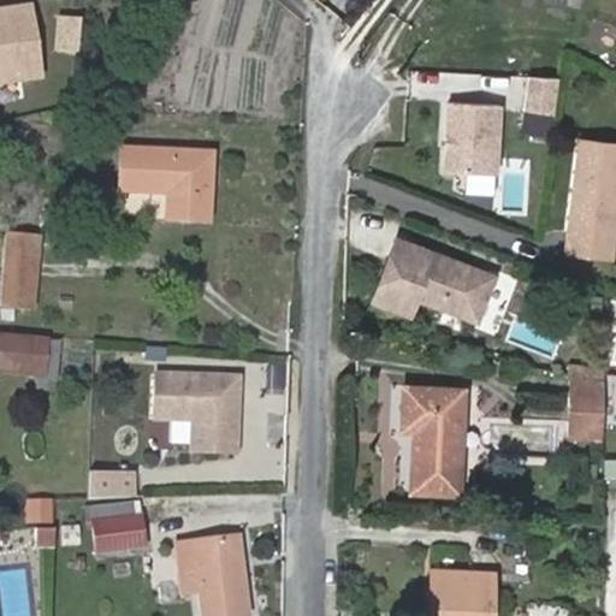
[(33,5),(0,10),(0,83),(45,76),(33,5)]
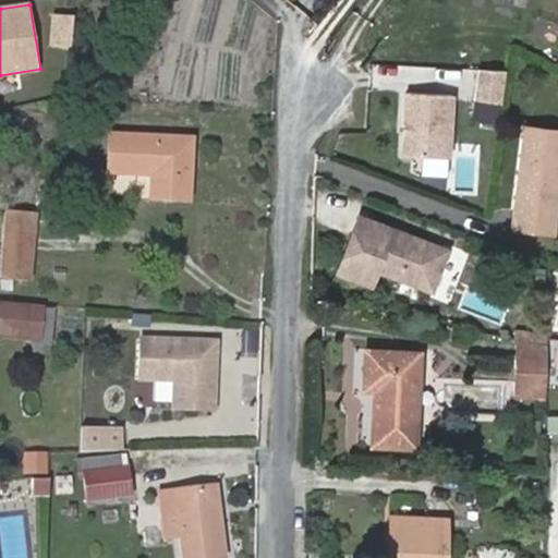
[(72,49),(74,15),(49,14),(48,48),(72,49)]
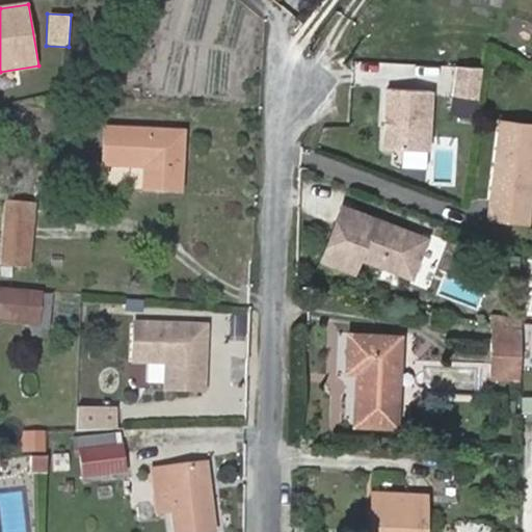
[(481,101),(483,69),(455,65),(452,98),(481,101)]
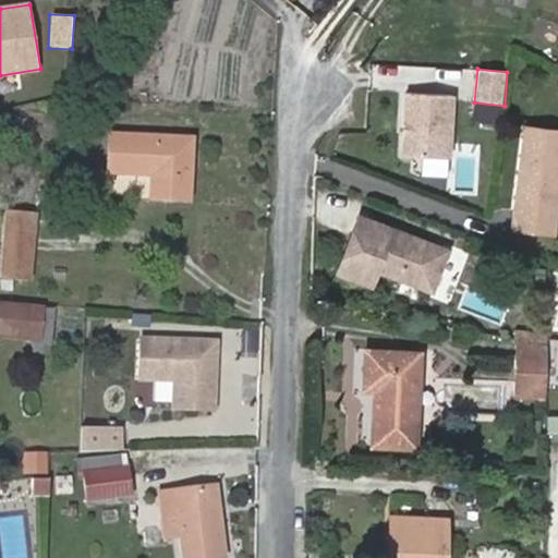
[(453,162),(457,96),(405,94),(402,160),(453,162)]
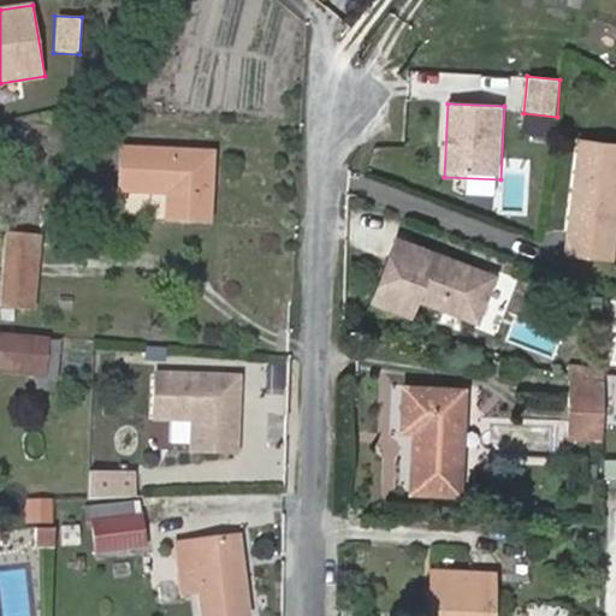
[(615,195),(615,143),(580,140),(567,250),(609,256),(615,195)]
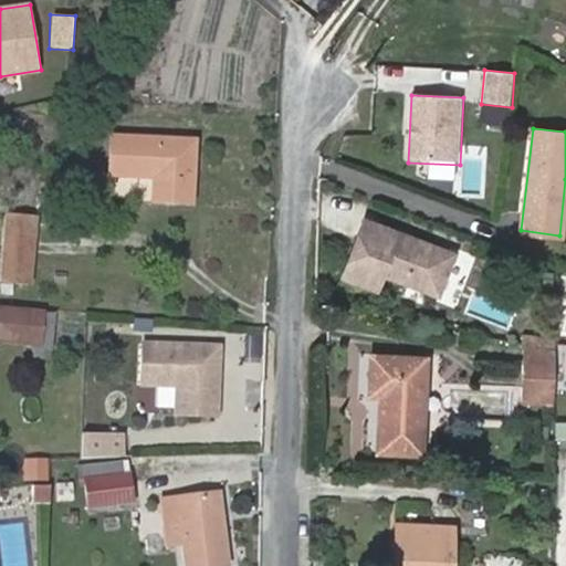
[(112,136),(109,175),(155,178),(154,200),(190,202),(192,142),(112,136)]
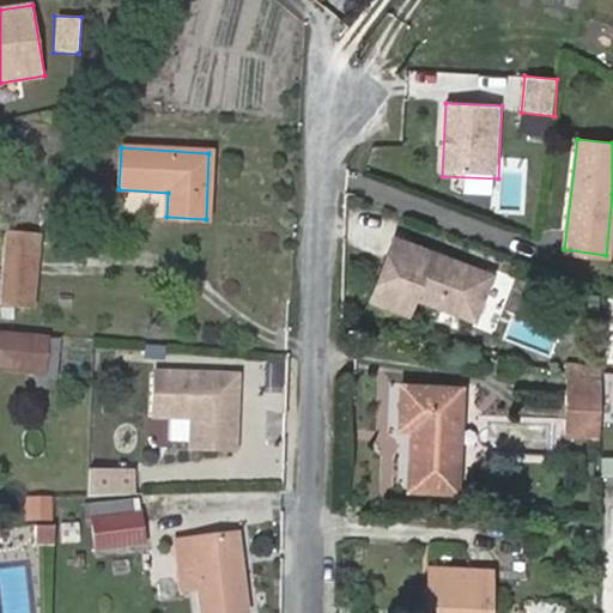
[(1,304),(34,308),(41,238),(7,234),(1,304)]
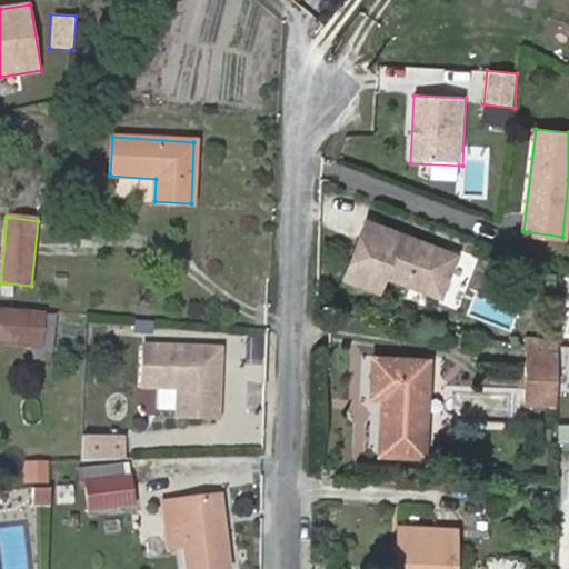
[(457,256),(366,221),(345,279),(379,292),(386,277),(441,298),(457,256)]
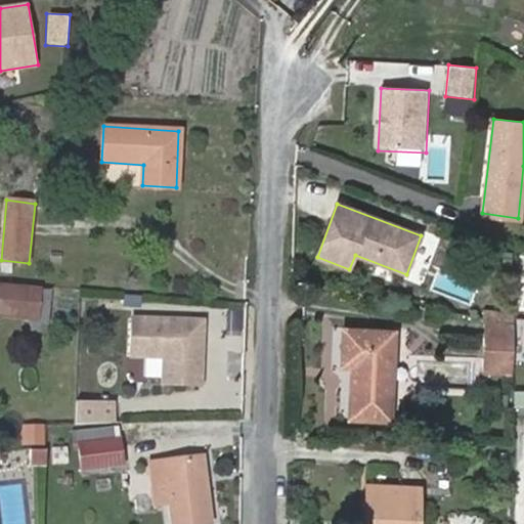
[(36,317),(39,290),(0,286),(0,313),(31,317),(36,317)]
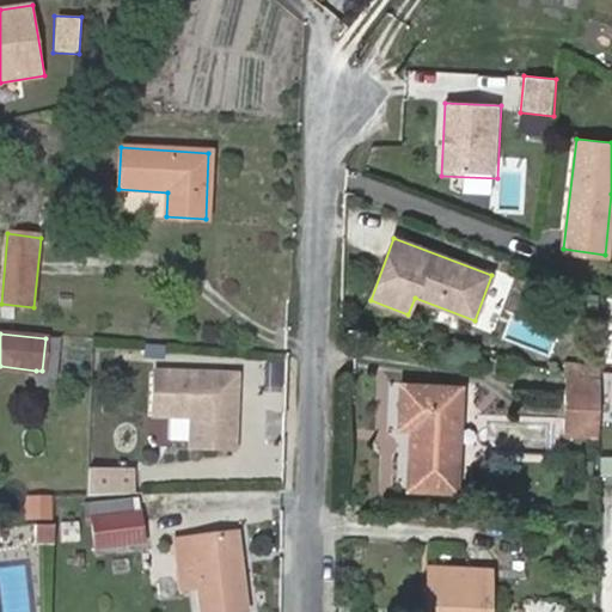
[(59,340),(46,338),(42,371),(36,371),(35,386),(54,389),(59,340)]
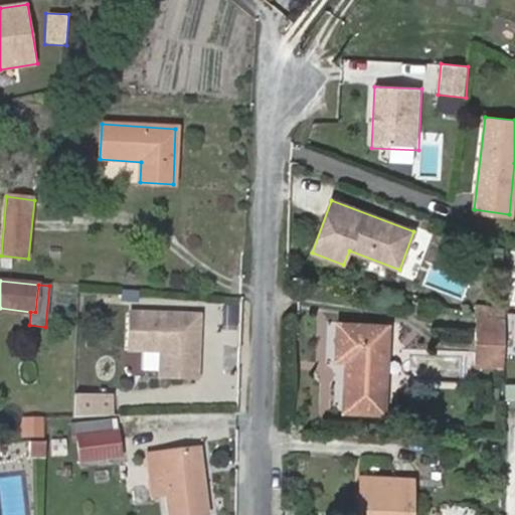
[(199,314),(130,312),(129,350),(161,350),(160,377),(197,378),(199,314)]
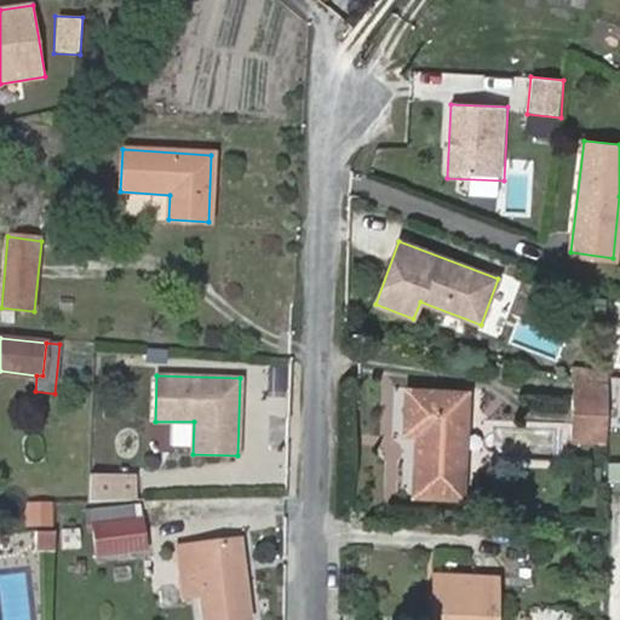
[(105,378),(93,378),(93,396),(105,397),(105,378)]
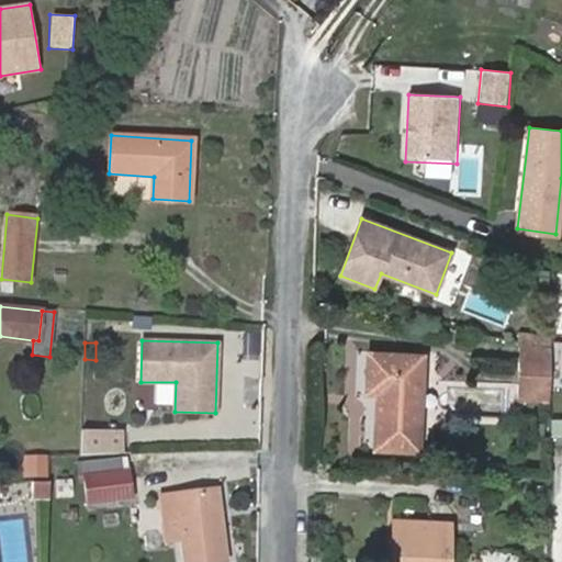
[(518,348),(517,398),(547,401),(548,349),(518,348)]
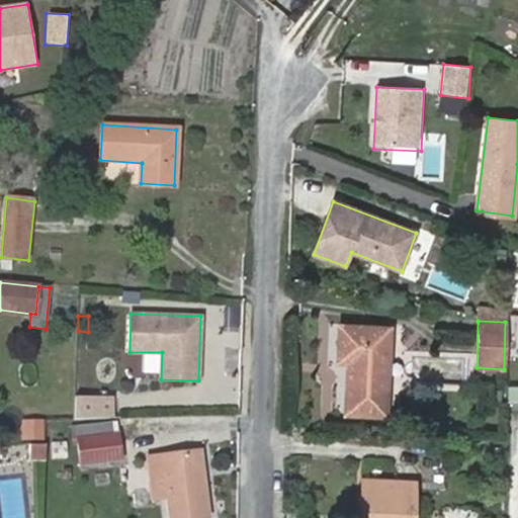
[(347,413),(384,415),(390,328),(340,325),(339,361),(349,362),(347,413)]
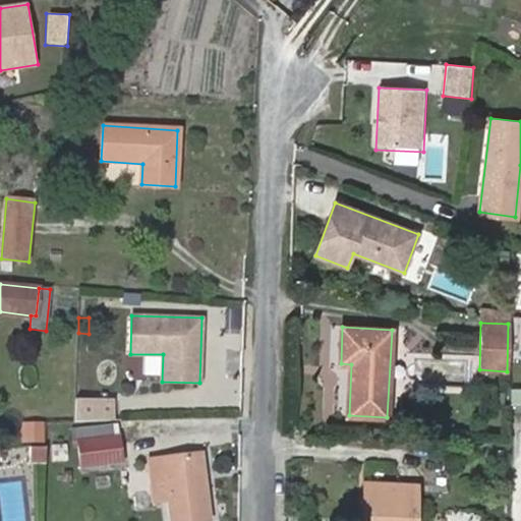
[(75,398),(74,419),(110,421),(111,399),(75,398)]
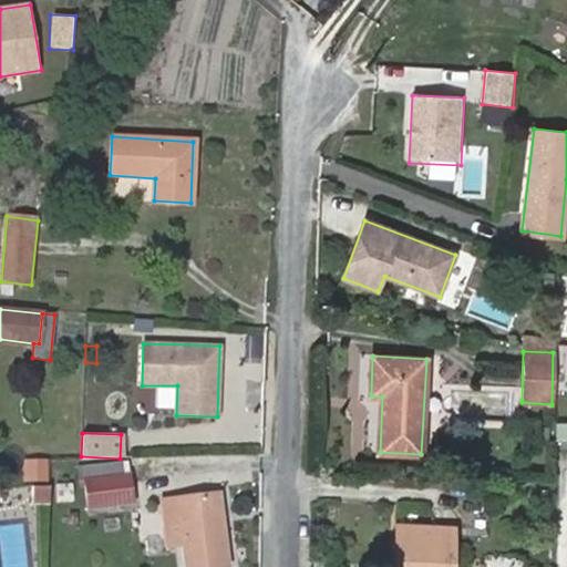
[(22,481),(48,483),(50,460),(24,457),(22,481)]
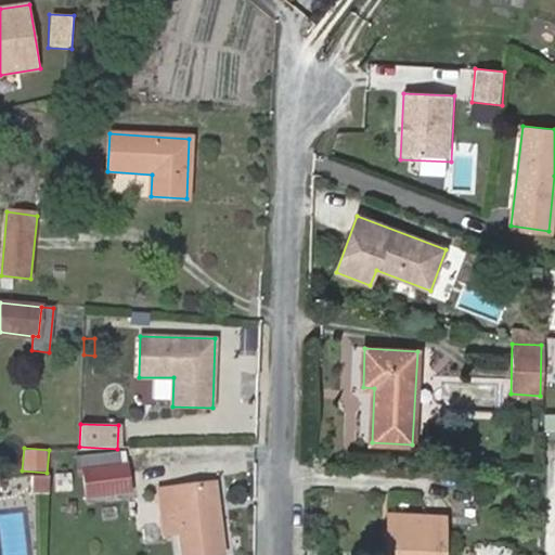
[(81,457),(84,470),(126,466),(125,452),(81,457)]
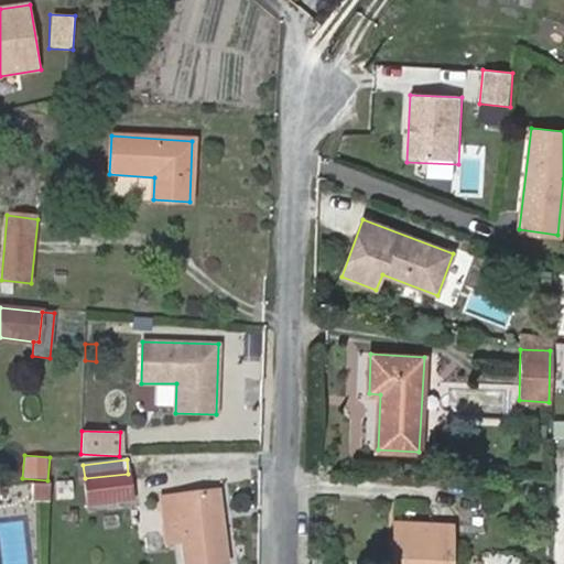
[(128,474),(85,478),(88,506),(132,500),(128,474)]
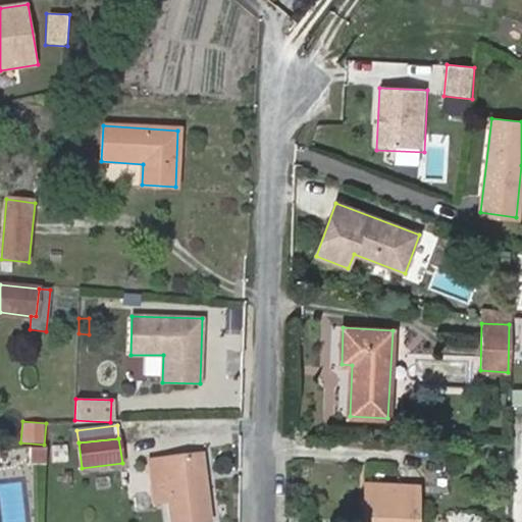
[(52,446),(52,463),(68,463),(67,446),(52,446)]
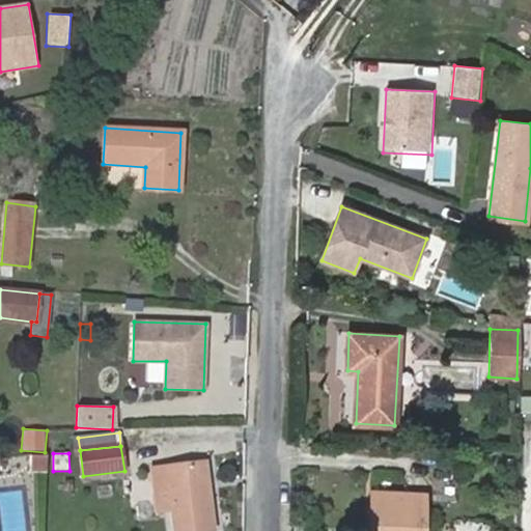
[(48,455),(28,455),(28,473),(48,473),(48,455)]
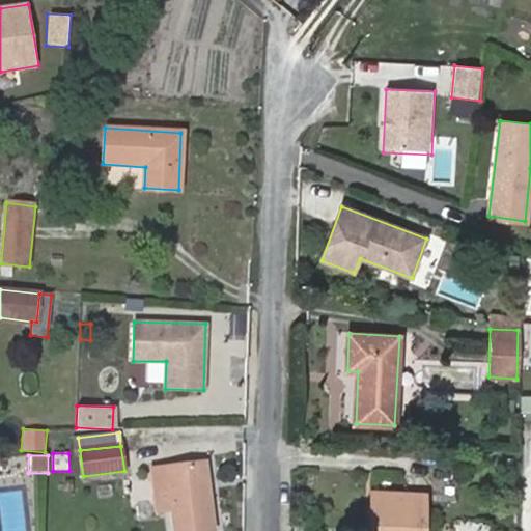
[(202,462),(167,467),(173,510),(175,530),(208,530),(212,530),(202,462)]
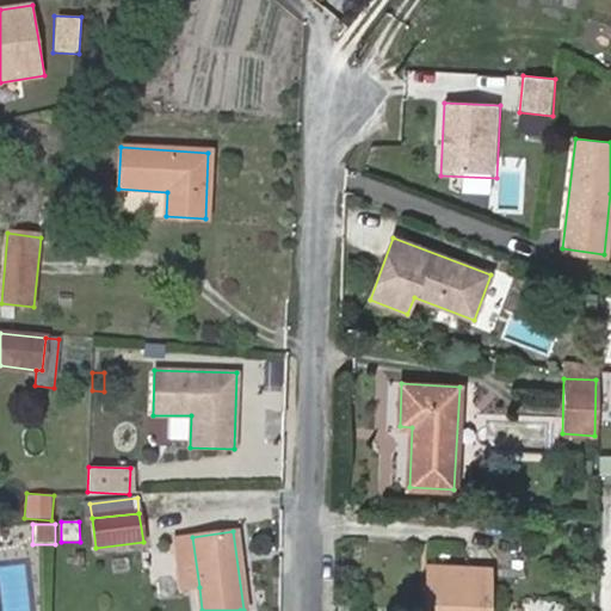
[(199,587),(192,537),(176,538),(183,590),(199,587)]
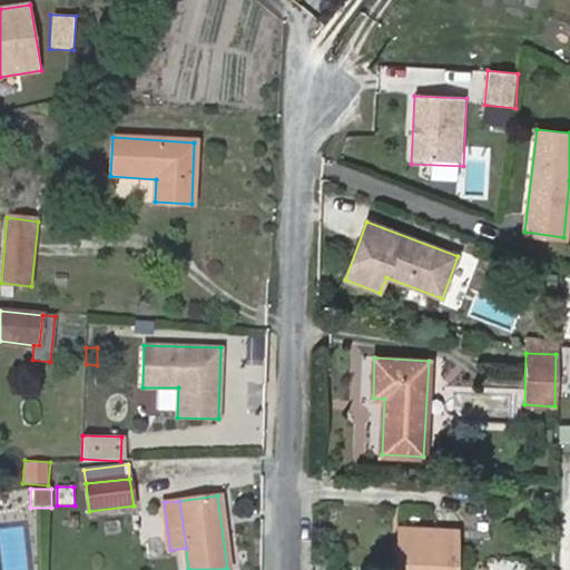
[(452,569),(453,532),(400,531),(397,569),(452,569)]
